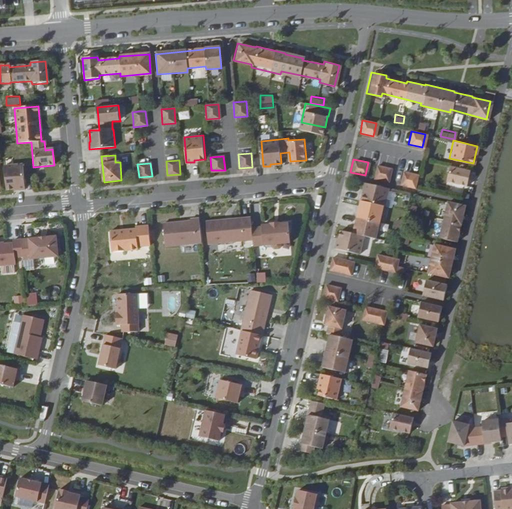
[(23,190),(21,164),(3,166),(5,190),(16,189),(16,191),(23,190)]
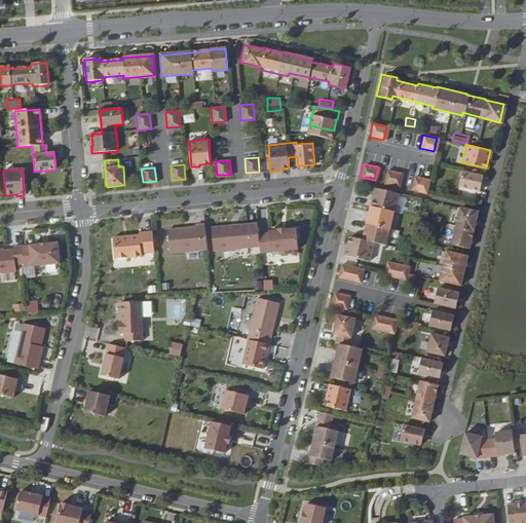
[(386,169),(383,182),(398,185),(401,172),(386,169)]
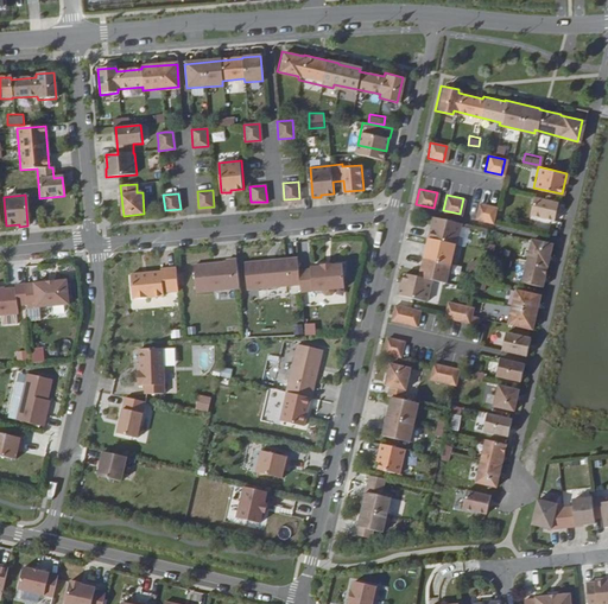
[(556,204),(556,199),(532,195),(527,216),(551,221),(553,210),(557,211),(559,204),(556,204)]
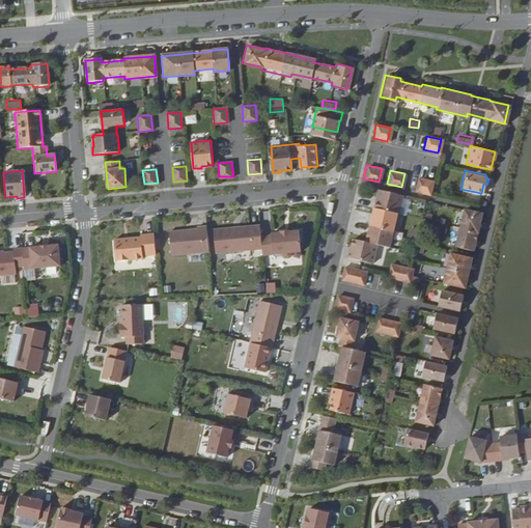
[(417,176),(414,190),(428,193),(431,179),(417,176)]
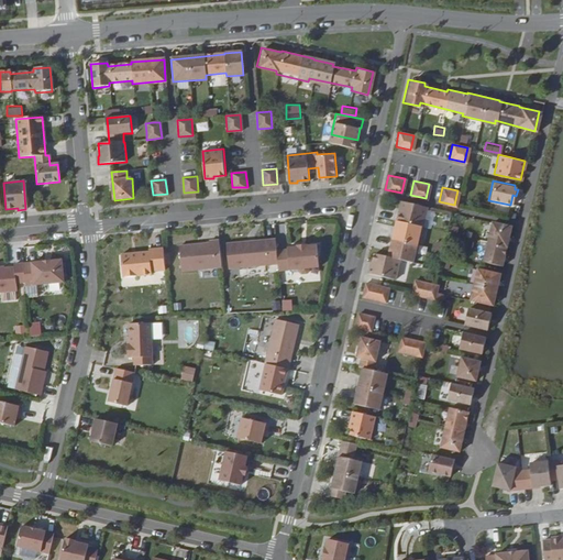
[(418,224),(421,205),(399,199),(387,255),(373,252),(371,264),(368,264),(367,272),(390,277),(395,257),(408,260),(416,224),(418,224)]
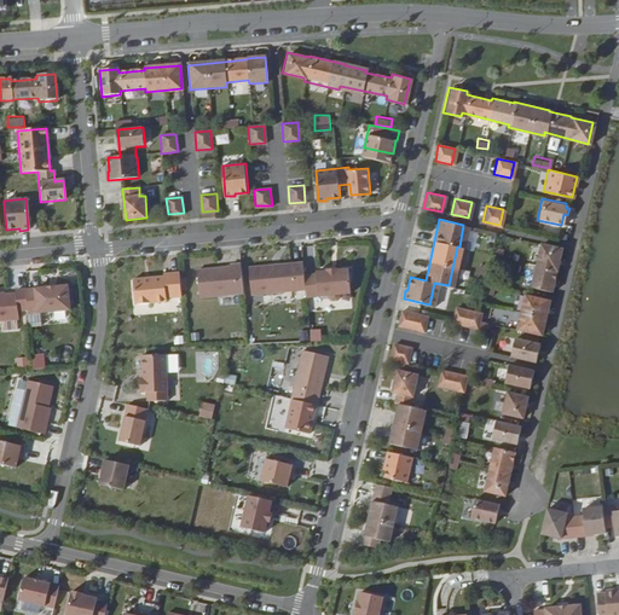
[(550,290),(560,247),(539,242),(530,285),(550,290)]
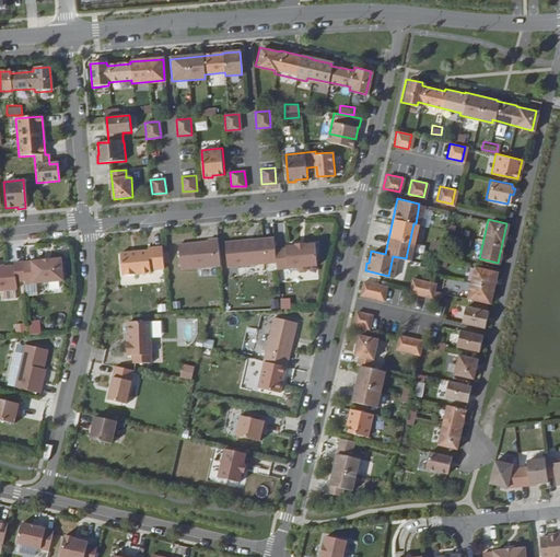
[(225,269),(224,243),(216,243),(216,245),(184,246),(185,271),(225,269)]
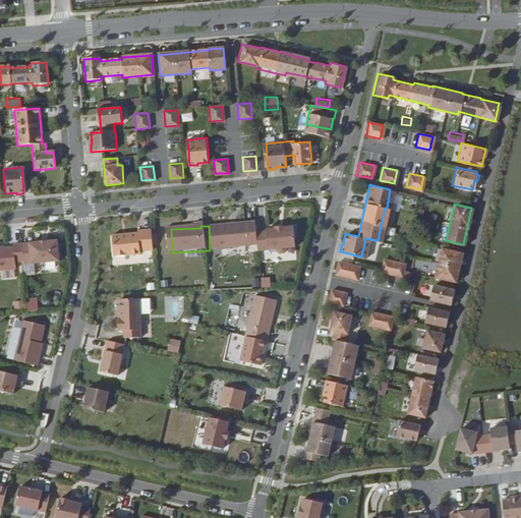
[(262,238),(262,228),(241,229),(241,230),(237,230),(237,229),(216,230),(216,226),(209,226),(210,250),(210,252),(262,250),(262,238)]
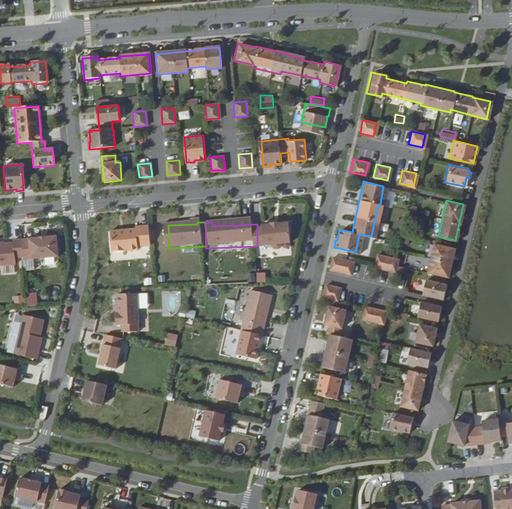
[(142,230),(116,231),(116,251),(142,250),(142,247),(155,246),(154,226),(142,227),(142,230)]
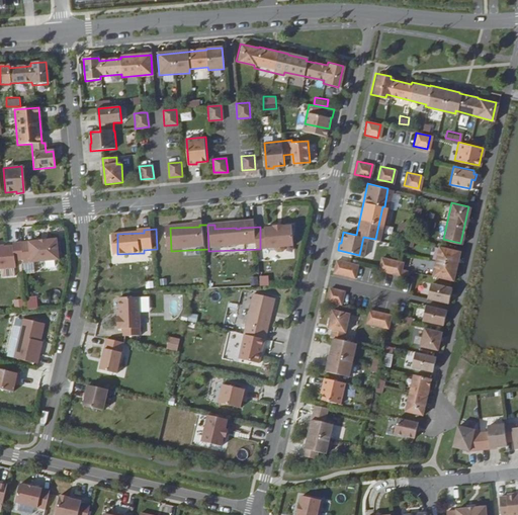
[(63,235),(24,239),(25,256),(25,259),(65,255),(63,235)]
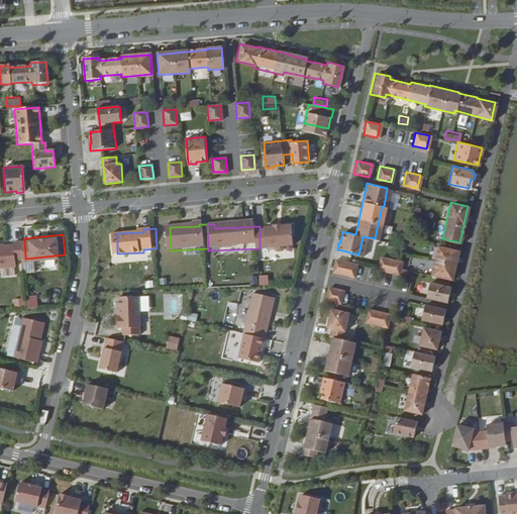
[(280,258),(282,260),(287,260),(289,258),(289,254),(298,254),(297,234),(270,235),(270,236),(260,236),(260,248),(261,255),(280,255),(280,258)]
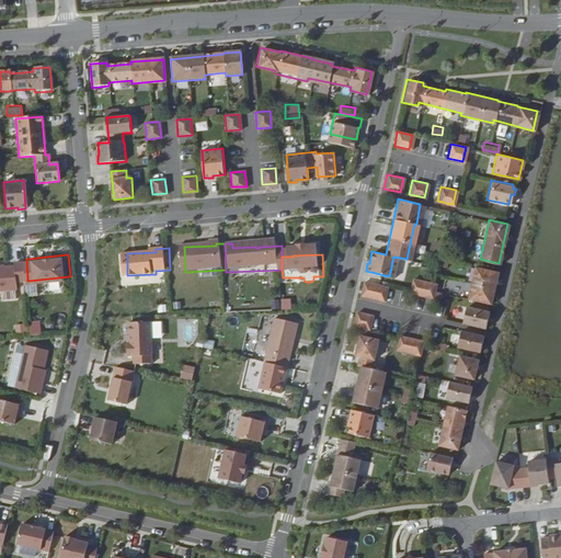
[(27,277),(26,259),(16,260),(16,263),(1,264),(1,262),(0,261),(0,287),(20,286),(19,279),(27,277)]
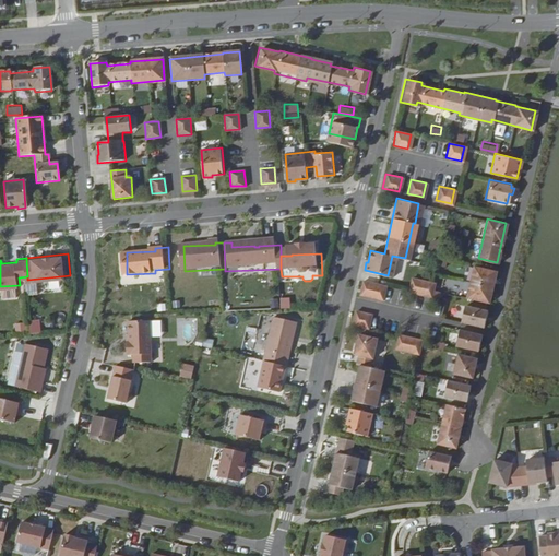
[(488,300),(496,269),(473,264),(465,295),(488,300)]
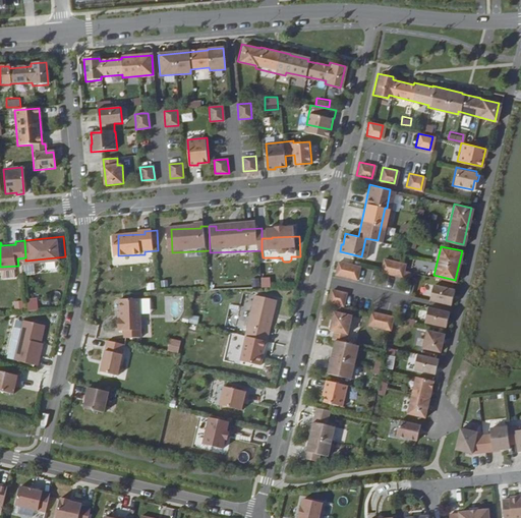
[(390,259),(383,257),(380,270),(401,275),(403,268),(404,262),(400,262),(397,261),(390,259)]
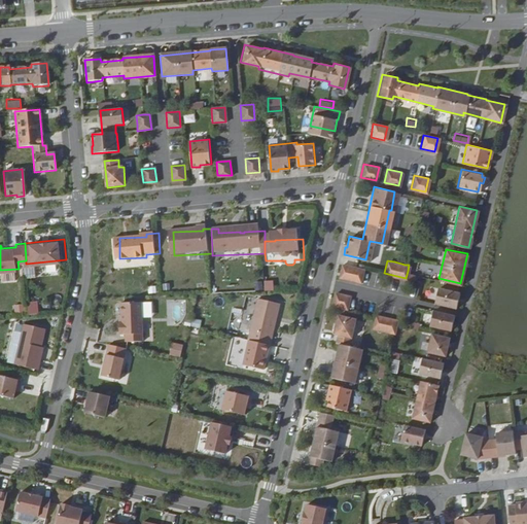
[(362,274),(363,268),(356,267),(349,265),(342,263),(339,276),(346,278),(353,280),(360,281),(362,274)]
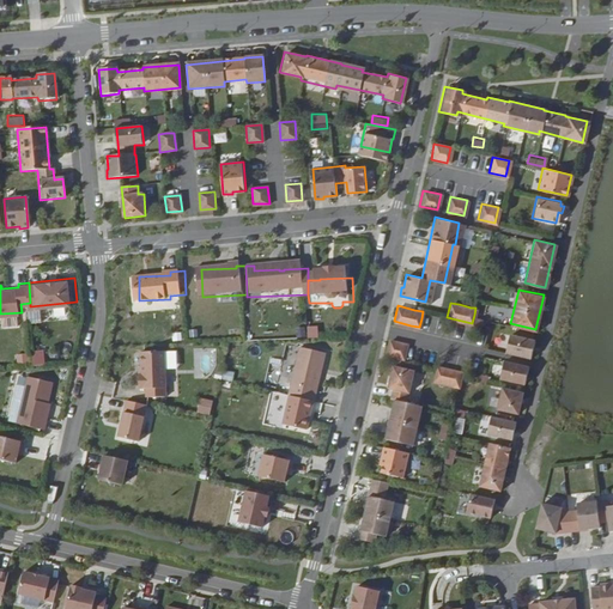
[(297,338),(307,336),(305,326),(296,327),(297,338)]
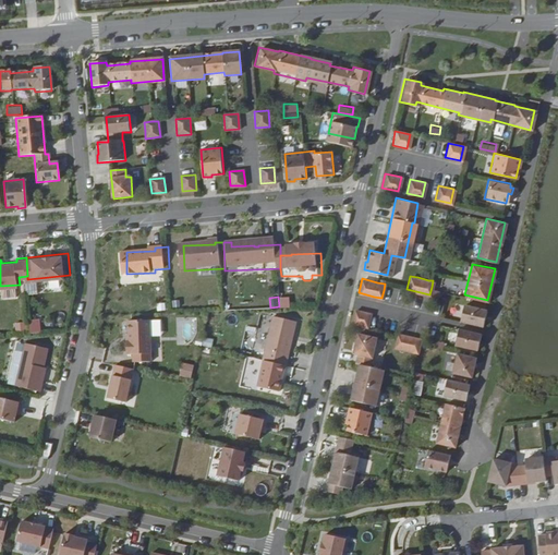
[(280,308),(291,308),(290,297),(280,297),(280,308)]
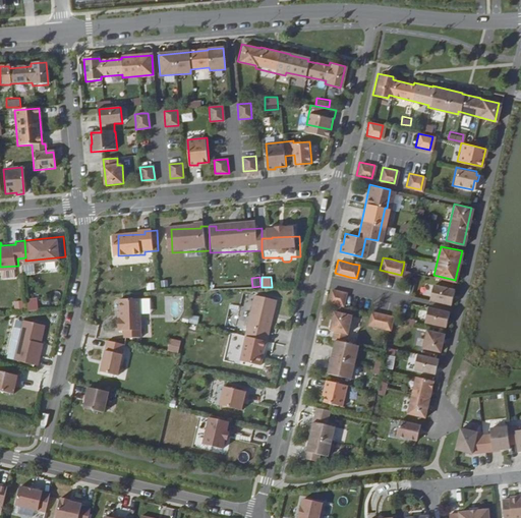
[(451,303),(454,288),(432,283),(429,298),(451,303)]
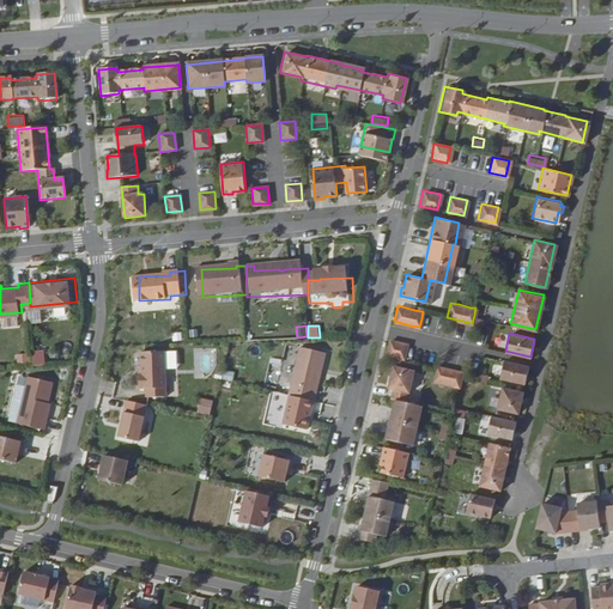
[(387,355),(406,360),(411,342),(392,338),(387,355)]
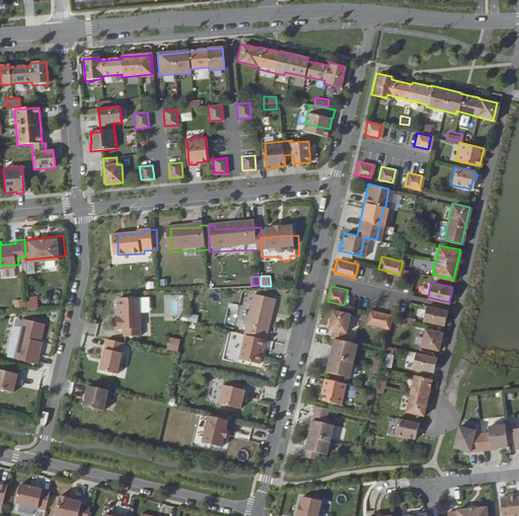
[(246,329),(269,335),(277,294),(255,289),(246,329)]
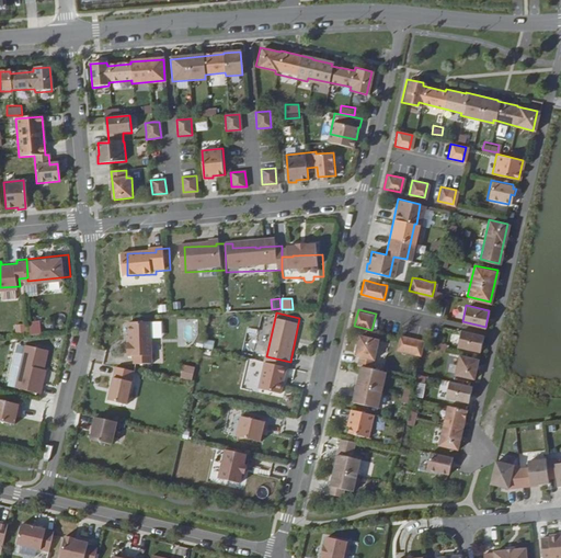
[(151,318),(130,319),(132,340),(127,341),(128,352),(134,352),(134,361),(152,360),(151,318)]
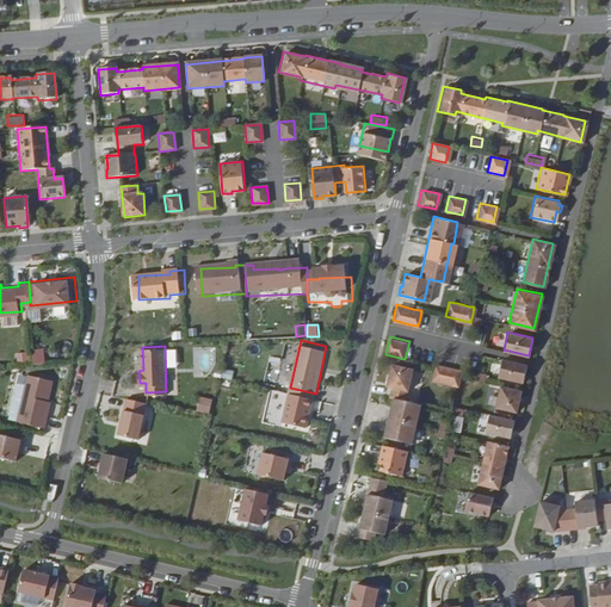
[(32,350),(32,365),(45,364),(44,350),(32,350)]
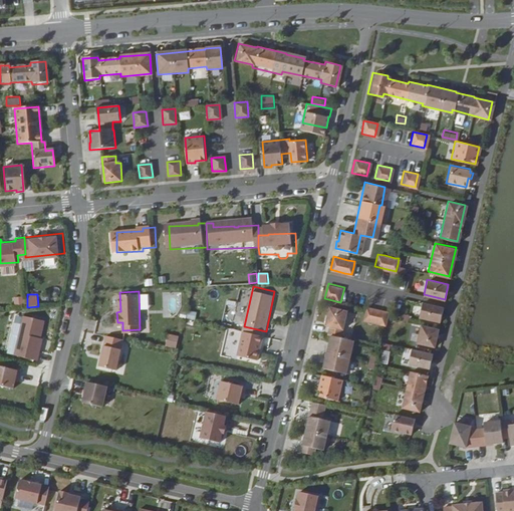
[(12,296),(13,304),(24,304),(24,295),(12,296)]
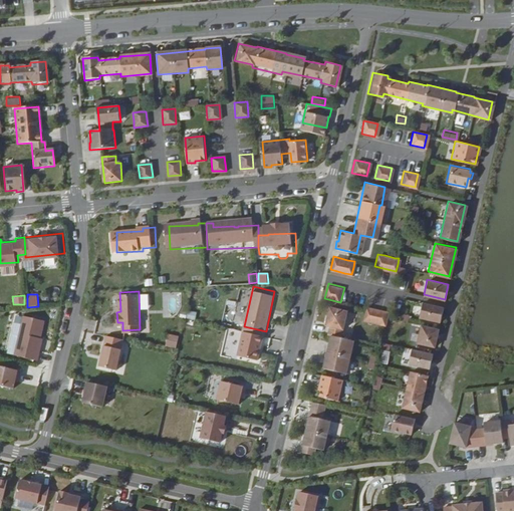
[(424,300),(420,318),(442,323),(446,305),(424,300)]
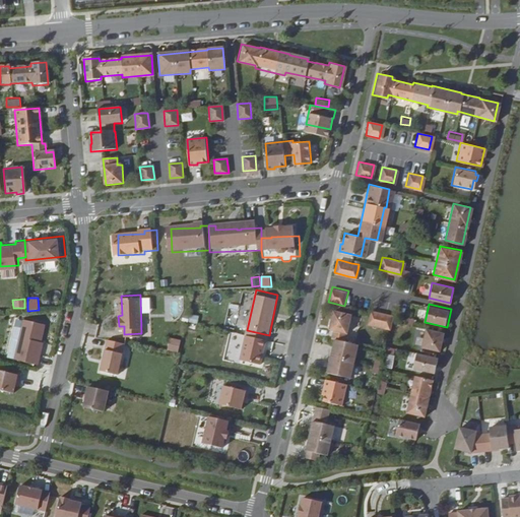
[(333,309),(329,327),(333,328),(331,337),(344,339),(350,313),(333,309)]
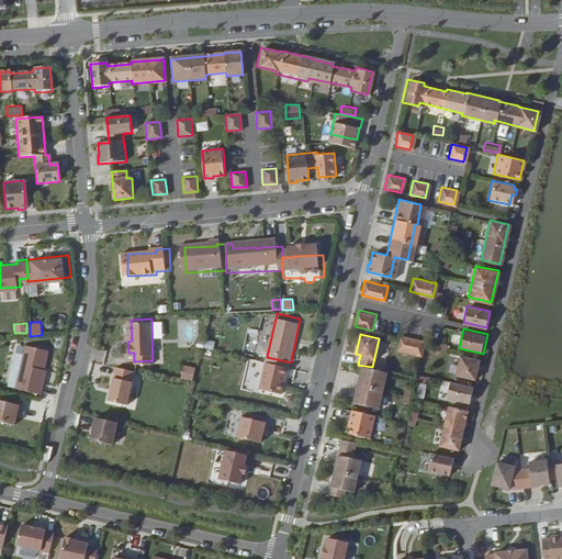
[(424,341),(401,335),(397,349),(420,355),(424,341)]
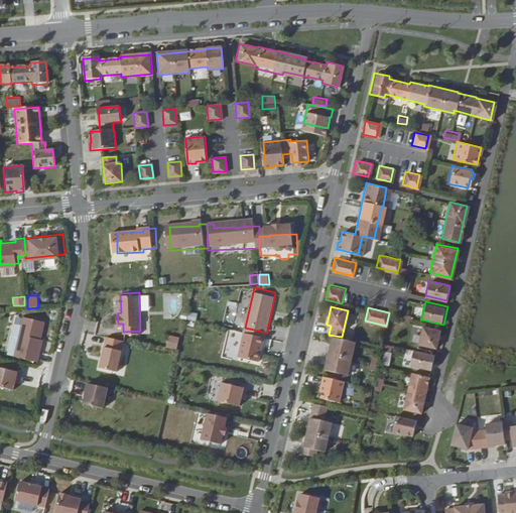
[(196,321),(198,312),(188,310),(186,318),(196,321)]
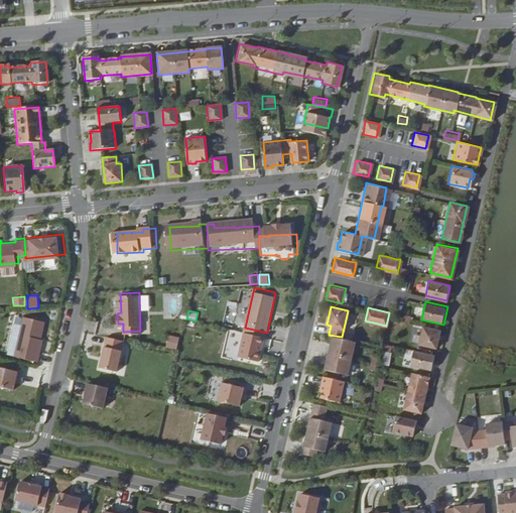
[(42,340),(45,326),(24,321),(16,356),(38,362),(43,344),(41,344),(42,340)]
